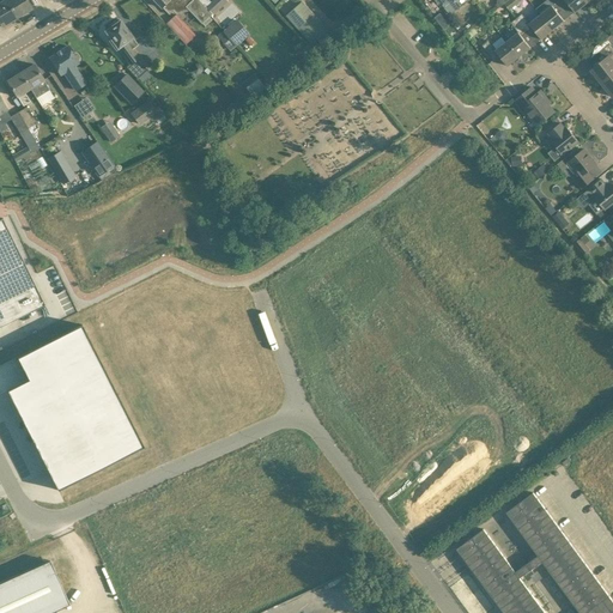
[(0,0),(0,23),(1,26),(17,17),(6,0),(0,0)]
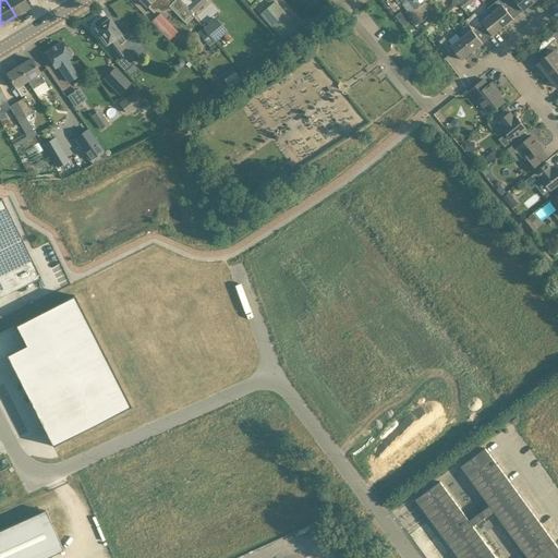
[(5,0),(15,15),(28,8),(24,0),(5,0)]
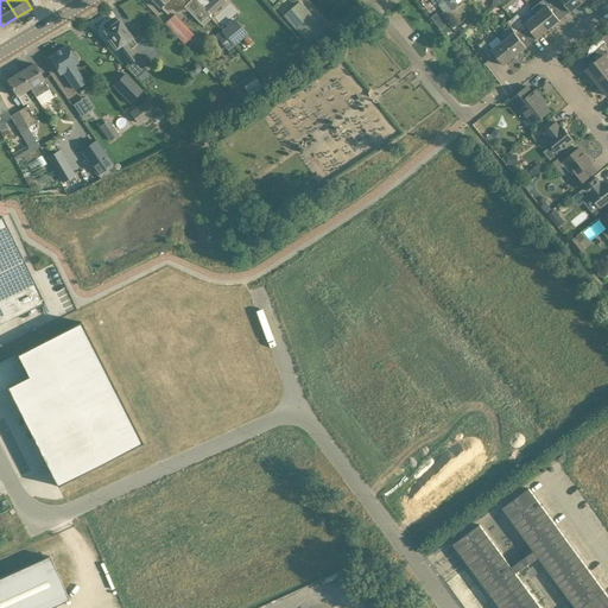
[(211,14),(198,0),(153,0),(162,8),(162,7),(169,14),(172,11),(176,14),(188,11),(201,24),(211,14)]
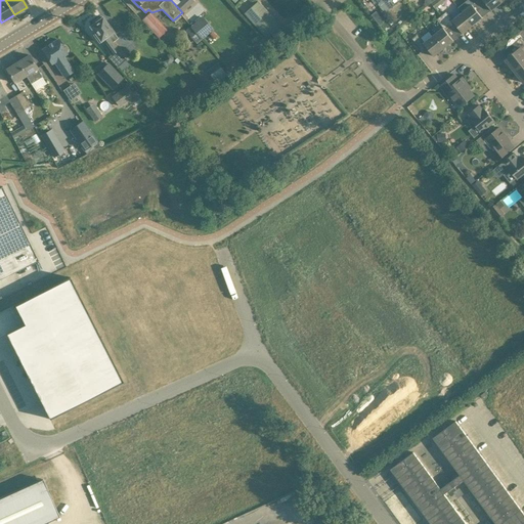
[(376,0),(378,2),(380,4),(379,5),(385,13),(389,10),(398,3),(401,0),(376,0)]
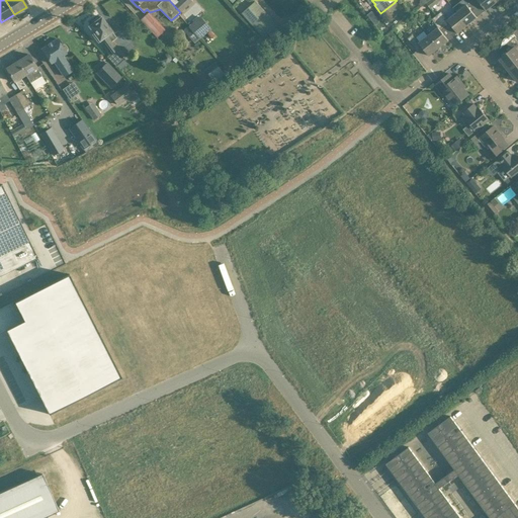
[(430,0),(426,4),(430,9),(431,9),(437,4),(441,0),(430,0)]
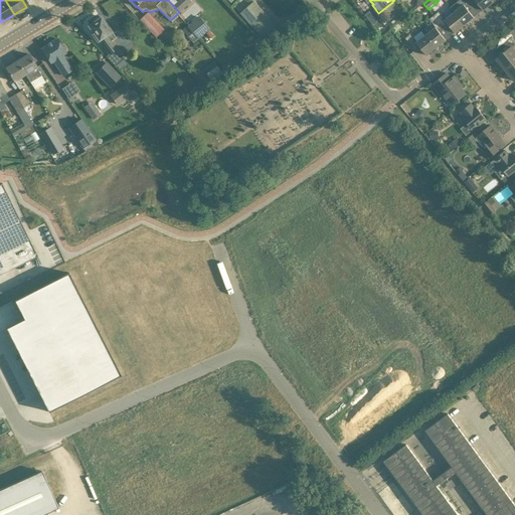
[(459,0),(460,0),(451,8),(455,12),(465,25),(474,17),(467,7),(471,4),(468,0),(459,0)]
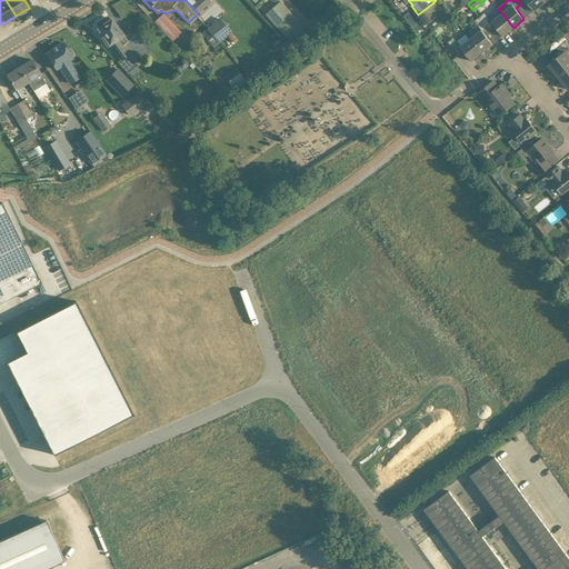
[(517,0),(520,5),(528,15),(533,11),(545,3),(541,0),(517,0)]
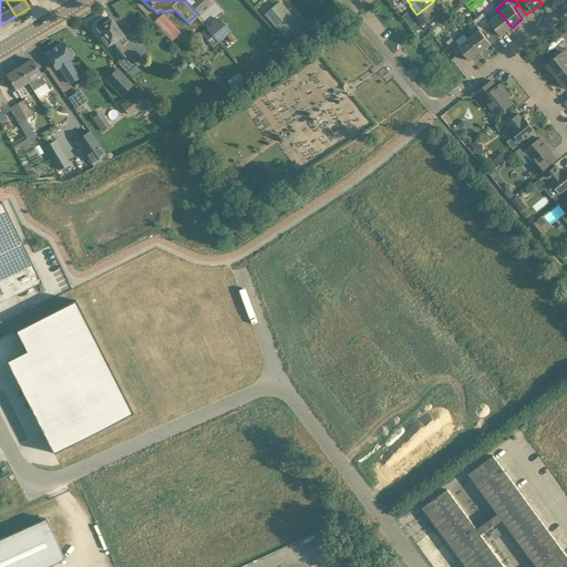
[(280,1),(278,3),(265,14),(288,42),(303,28),(280,1)]
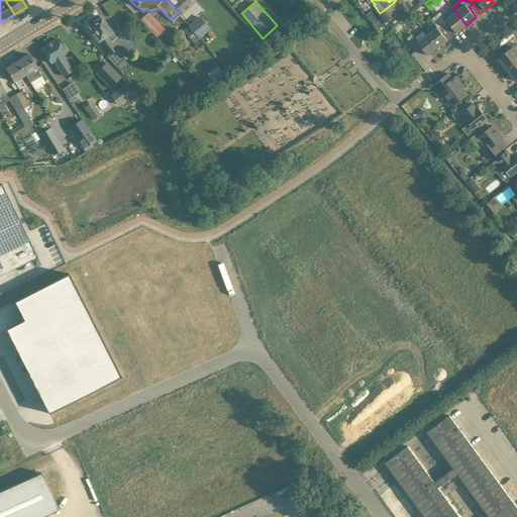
[(371,11),(367,15),(375,25),(380,21),(371,11)]
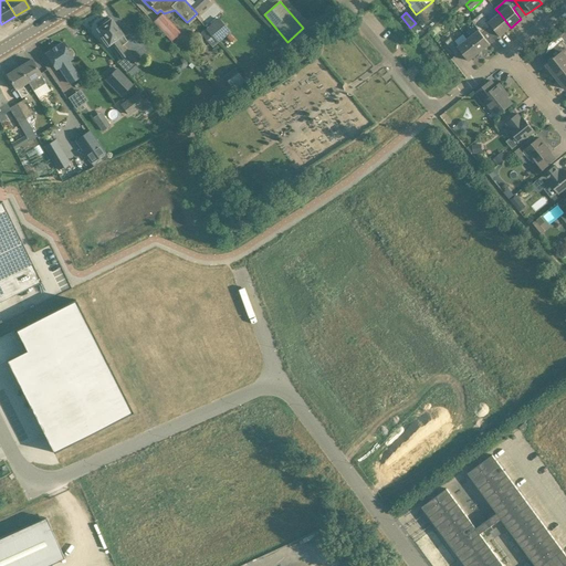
[(482,13),(478,18),(488,30),(493,25),(500,37),(511,28),(500,13),(490,21),(489,22),(482,13)]
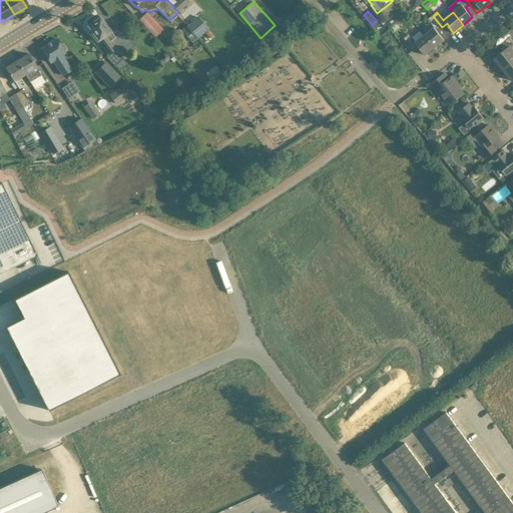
[(164,30),(154,20),(148,13),(140,20),(156,37),(164,30)]
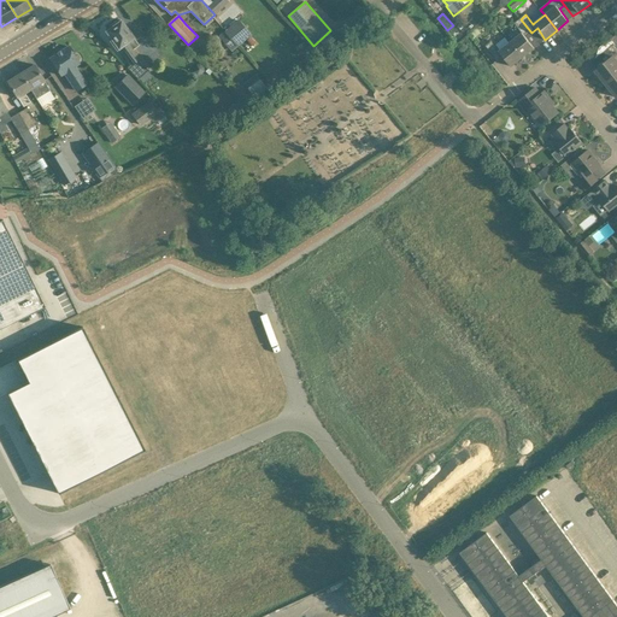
[(147,70),(128,42),(134,39),(121,21),(117,19),(112,24),(111,27),(106,31),(112,41),(110,42),(115,51),(118,50),(130,65),(128,68),(137,80),(147,70)]
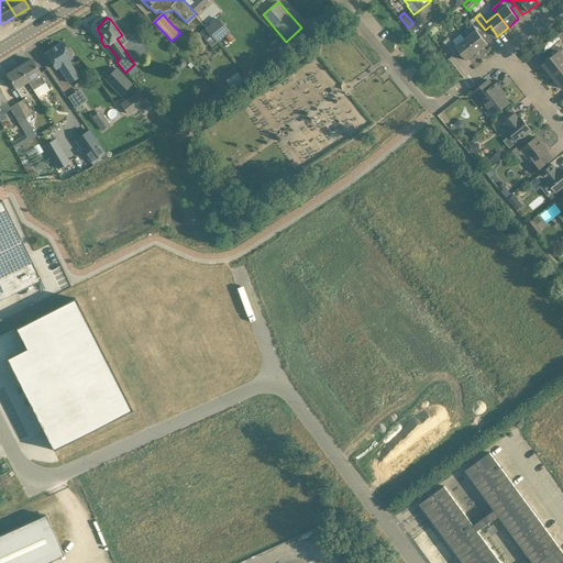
[(476,30),(465,39),(476,53),(487,44),(481,33),(485,30),(475,18),(474,18),(471,20),(470,21),(476,30)]
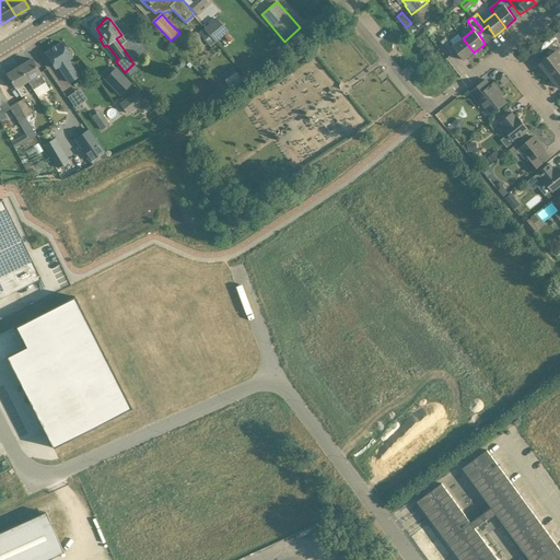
[(206,28),(217,42),(229,32),(218,19),(206,28)]
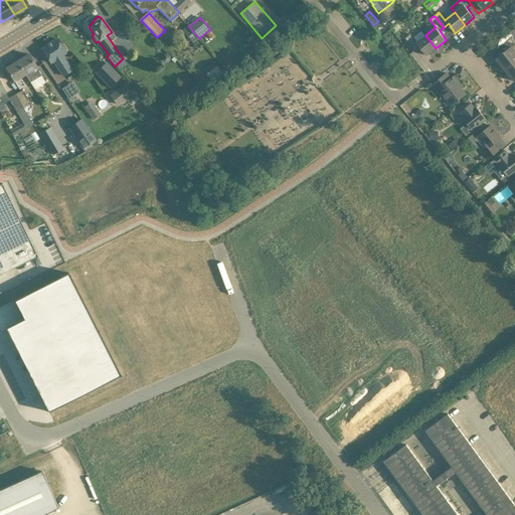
[(193,43),(199,38),(189,26),(183,31),(193,43)]
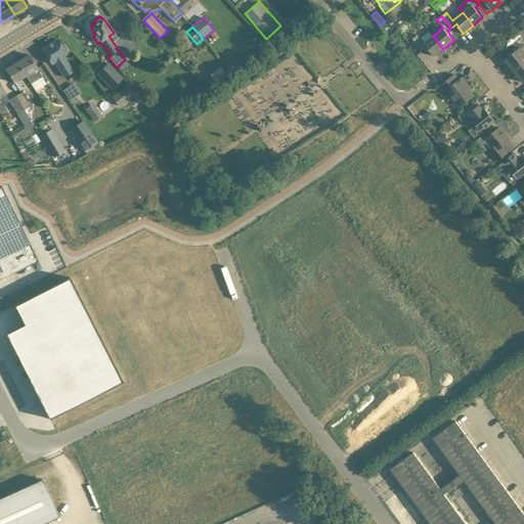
[(517,50),(506,59),(507,61),(507,63),(508,66),(510,66),(514,71),(523,62),(523,51),(523,50),(523,40),(521,37),(518,33),(510,40),(513,44),(517,50)]
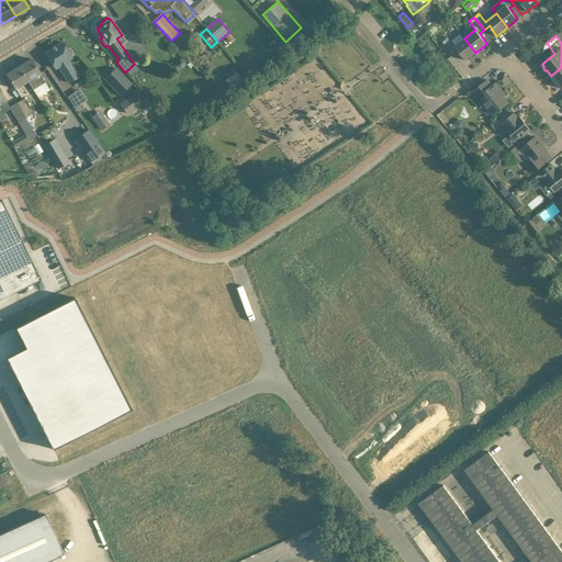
[(282,55),(284,53),(290,48),(279,37),(271,44),(279,52),(282,55)]
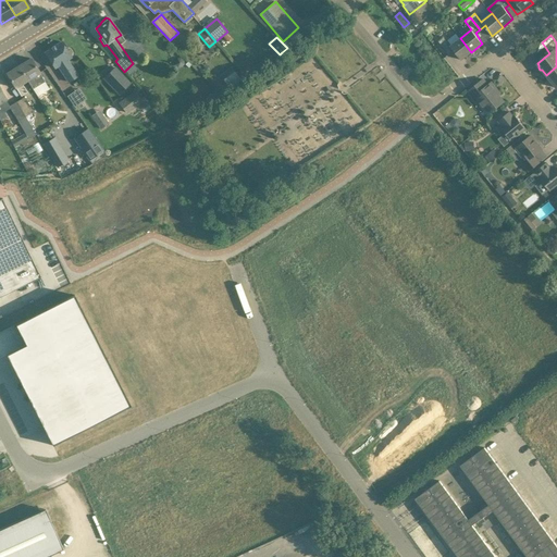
[(444,37),(438,41),(448,53),(453,49),(457,54),(461,60),(471,52),(460,38),(450,47),(444,37)]
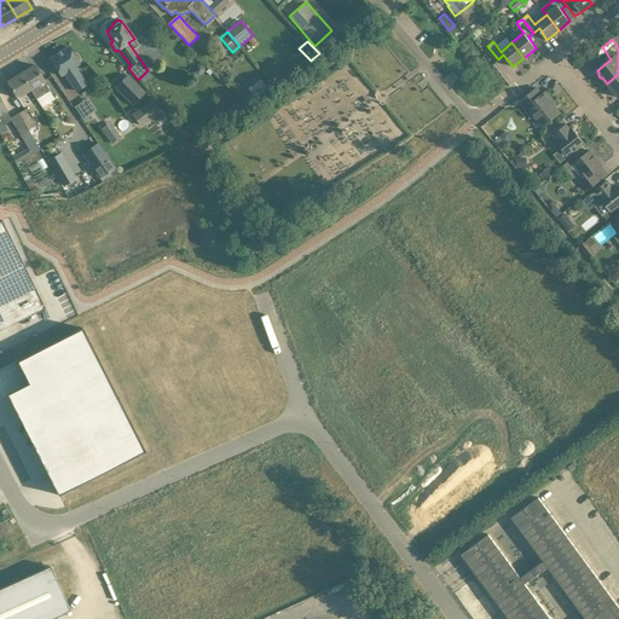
[(76,55),(75,57),(68,46),(50,58),(62,76),(64,75),(75,92),(87,84),(76,68),(81,65),(80,64),(81,63),(82,59),(79,56),(76,55)]
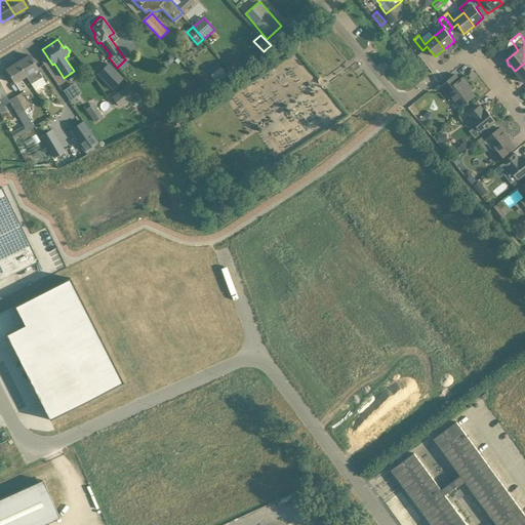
[(171,64),(173,61),(173,56),(170,54),(167,54),(164,57),(165,61),(167,64),(171,64)]
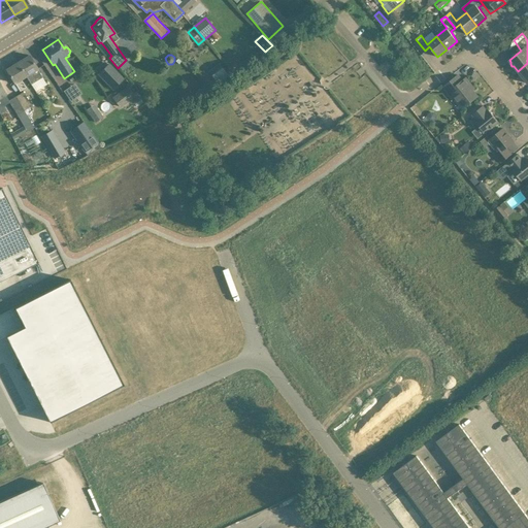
[(38,69),(30,56),(18,63),(26,76),(31,85),(42,78),(37,70),(38,69)]
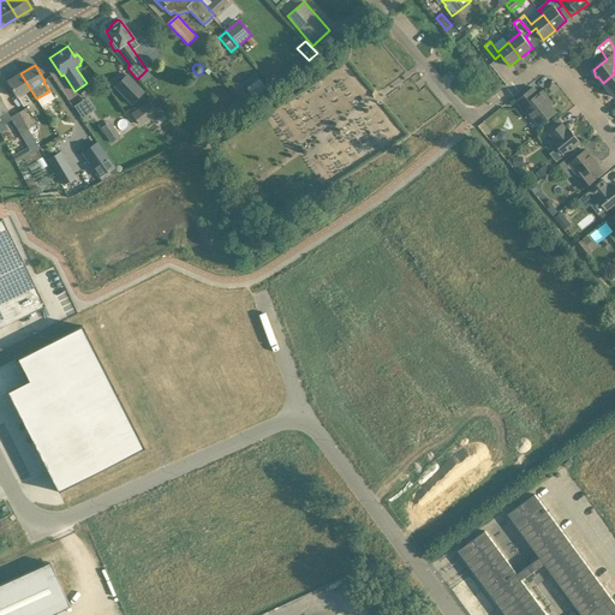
[(145,71),(139,77),(142,81),(143,82),(150,75),(145,71)]
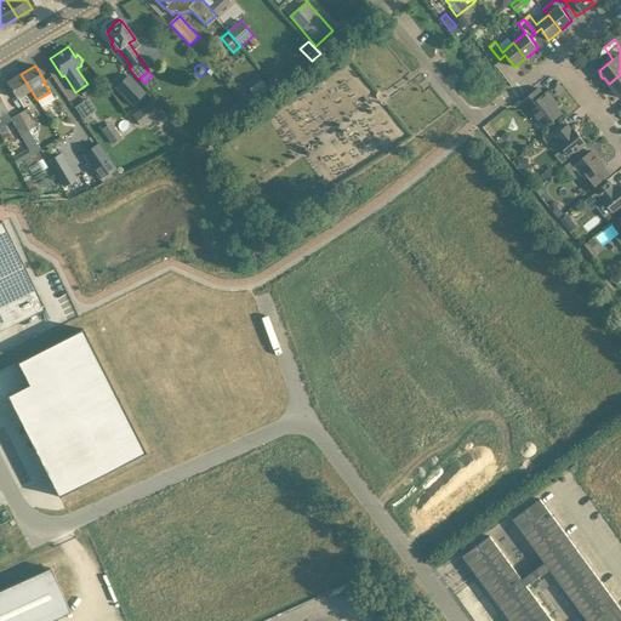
[(30,90),(21,74),(7,81),(17,98),(18,97),(23,107),(29,103),(23,93),(30,90)]
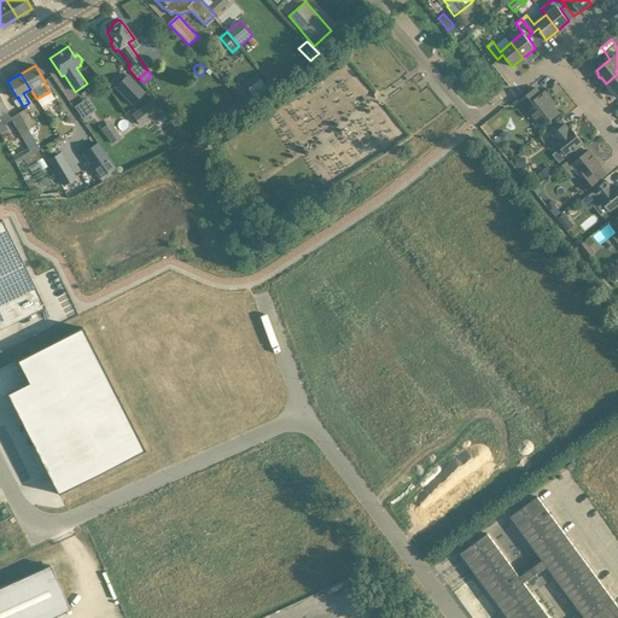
[(145,92),(127,74),(114,87),(132,105),(140,97),(145,93),(145,92)]
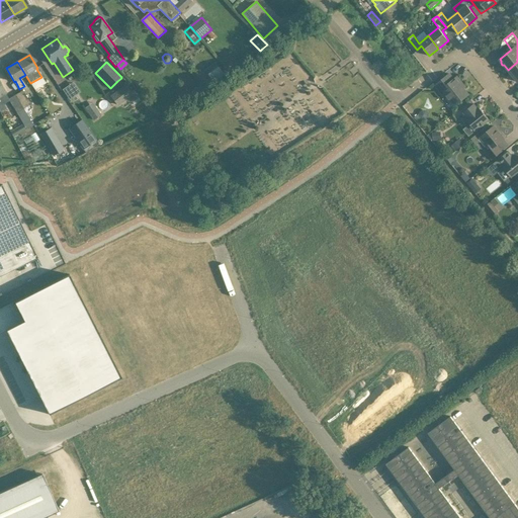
[(517,62),(508,70),(513,76),(513,78),(515,80),(516,80),(517,82),(517,81),(517,62)]
